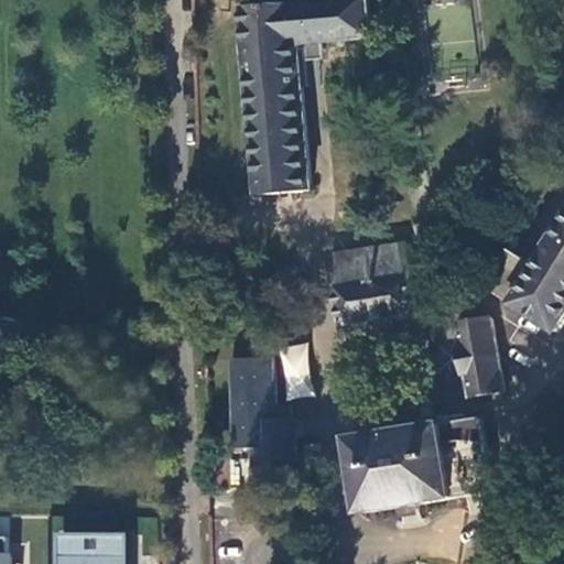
[(261,195),(288,194),(315,191),(306,87),(313,85),(310,61),(328,60),(327,41),(373,36),(369,0),(340,0),(247,9),(261,195)]
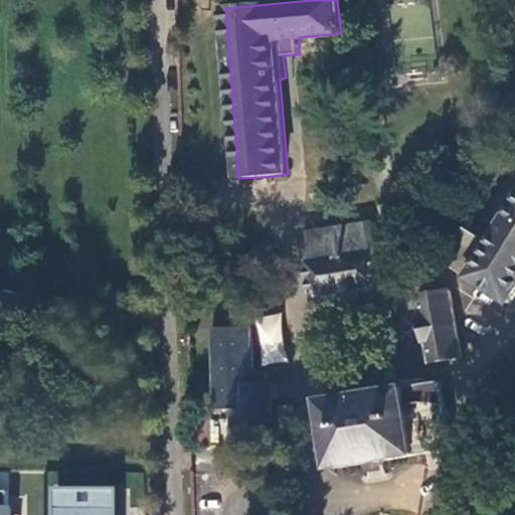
[(442,265),(511,306),(514,298),(514,178),(511,176),(480,227),(495,236),(490,245),(463,229),(442,265)]
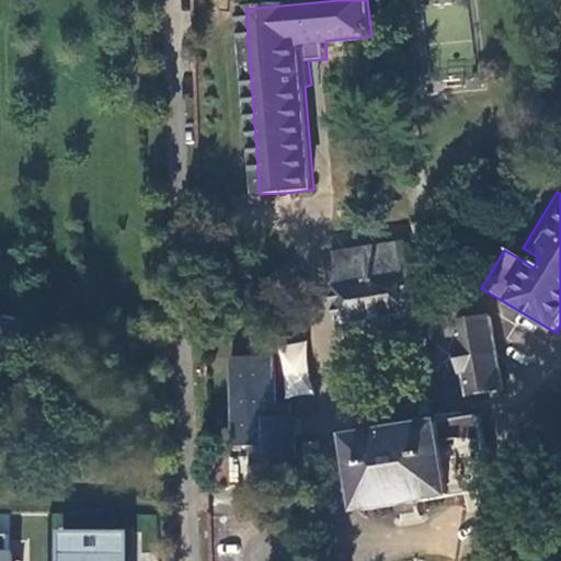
[(416,311),(407,247),(333,258),(342,323),(416,311)]
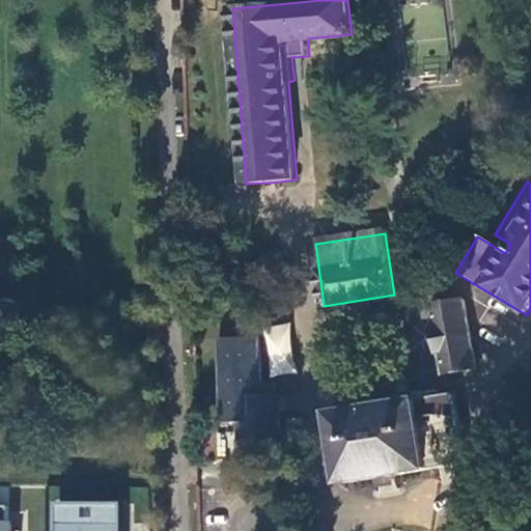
[(478,369),(466,303),(430,308),(435,328),(430,331),(436,356),(439,356),(444,376),(478,369)]
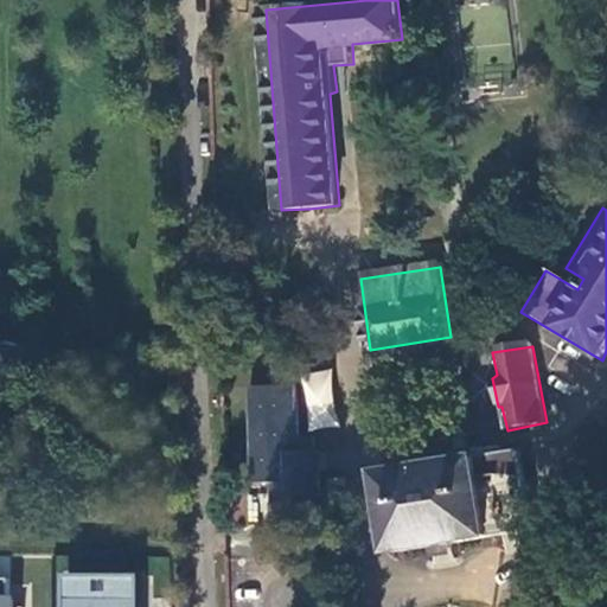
[(248,389),(249,486),(270,487),(272,523),(306,521),(307,505),(323,506),(323,449),(315,449),(314,436),(302,436),(298,389),(296,389),(296,359),(275,359),(275,387),(248,389)]
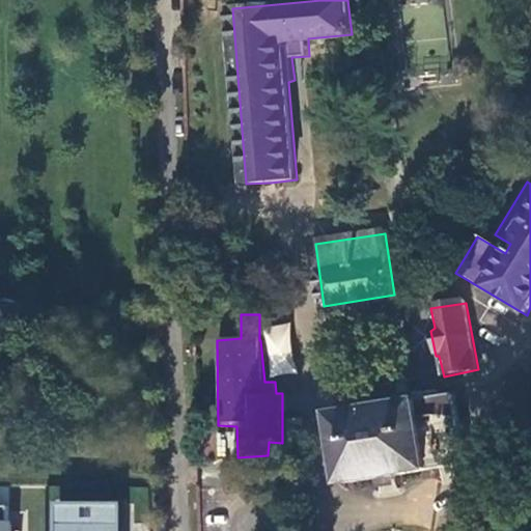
[(269,374),(294,372),(289,324),(263,326),(269,374)]
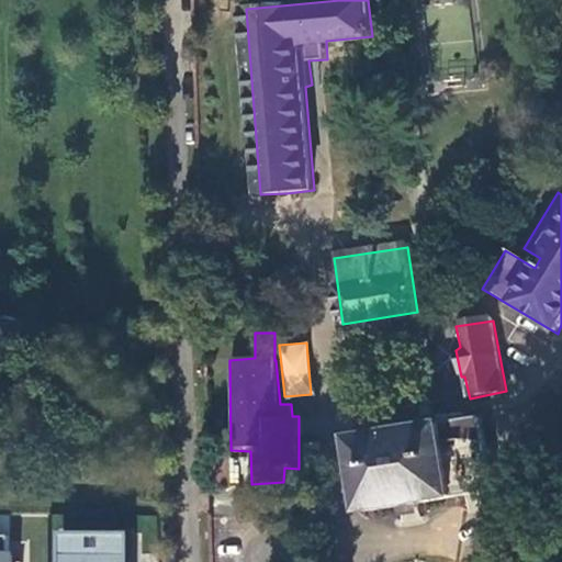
[(353,440),(368,513),(490,493),(476,418),(353,440)]
